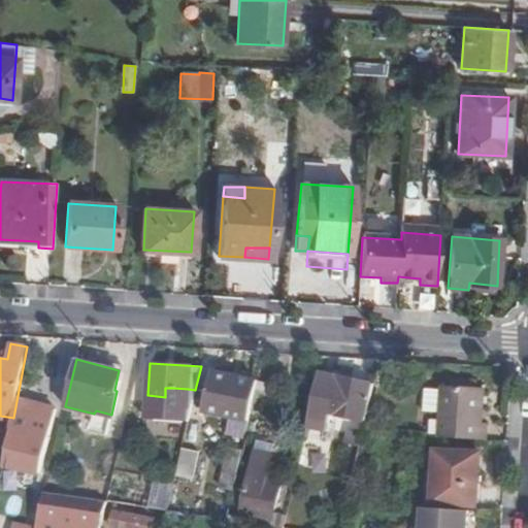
[(253,410),(260,381),(210,368),(201,410),(230,417),(250,421),(253,410)]
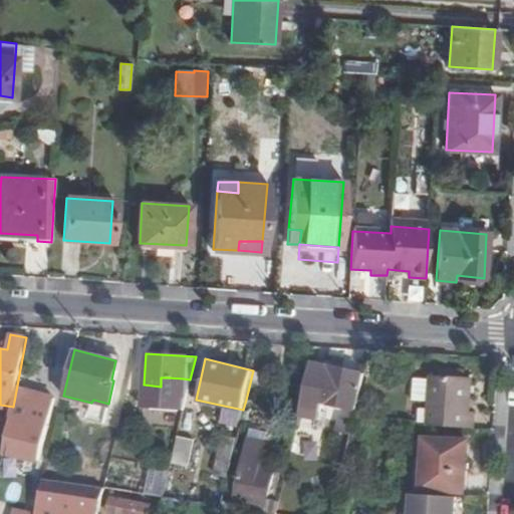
[(354,409),(362,372),(309,362),(299,408),(319,412),(322,402),(354,409)]
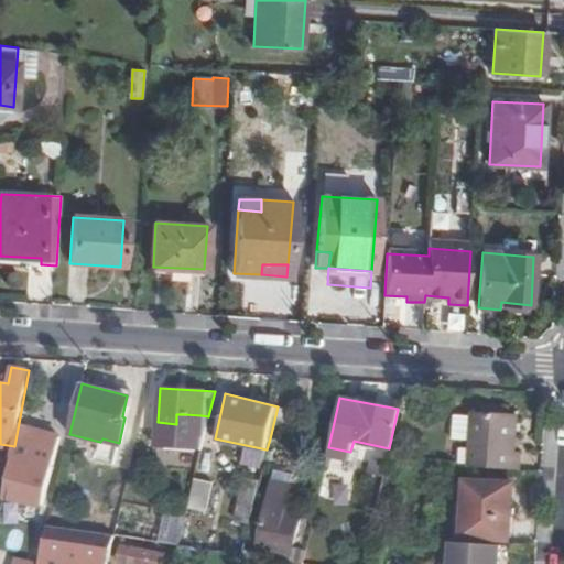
[(293,410),(278,407),(270,438),(285,442),(293,410)]
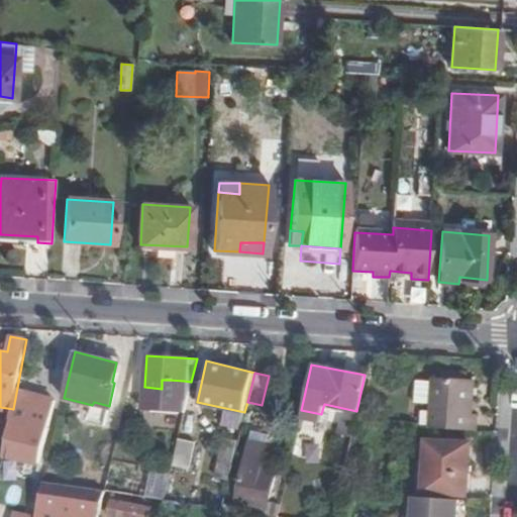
[(428,426),(474,428),(475,412),(470,412),(471,379),(431,377),(432,379),(415,378),(413,405),(429,406),(428,426)]
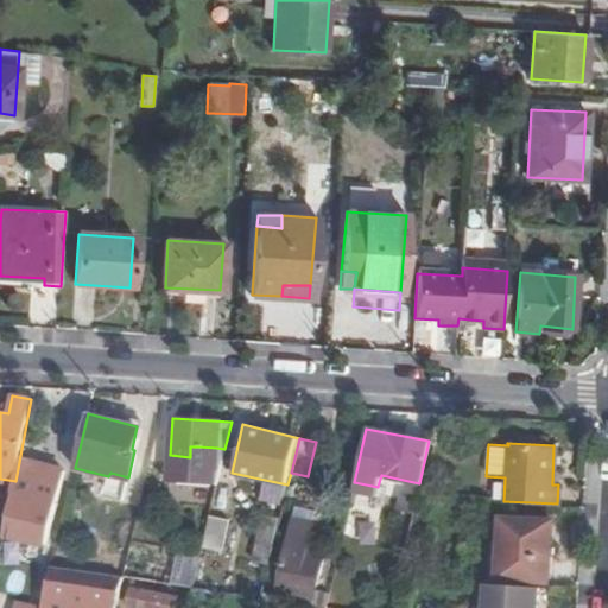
[(216,448),(198,447),(198,470),(216,472),(216,448)]
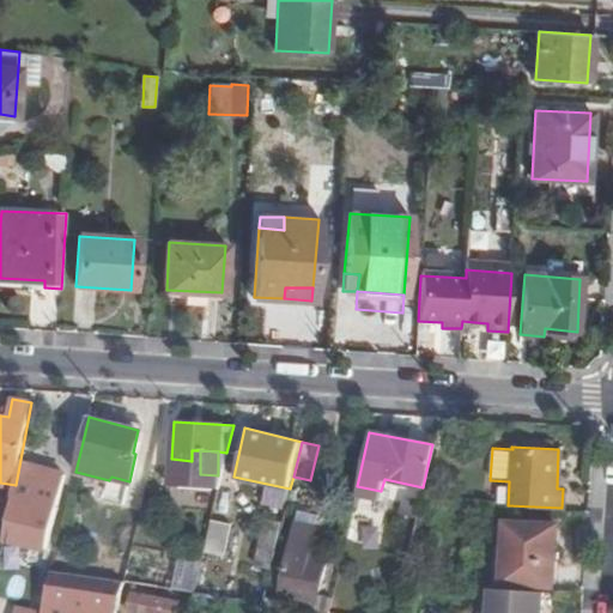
[(64,473),(20,462),(13,498),(55,509),(64,473)]
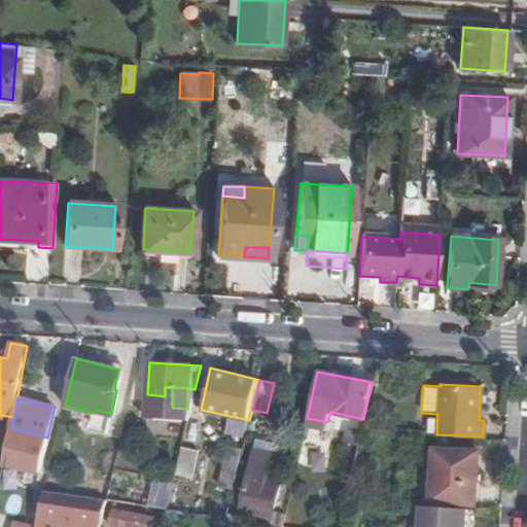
[(249,420),(230,416),(226,433),(245,437),(249,420)]
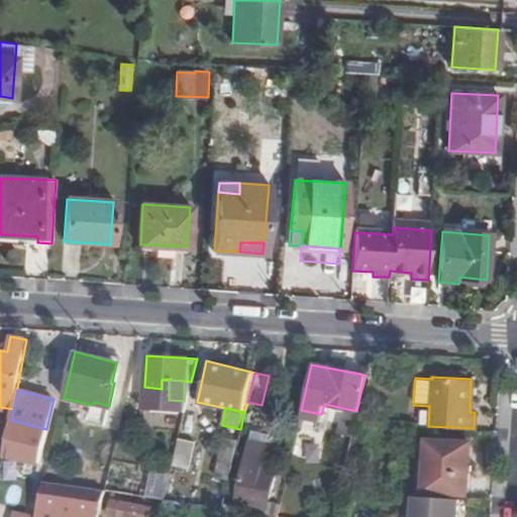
[(338,433),(353,436),(356,420),(341,417),(338,433)]
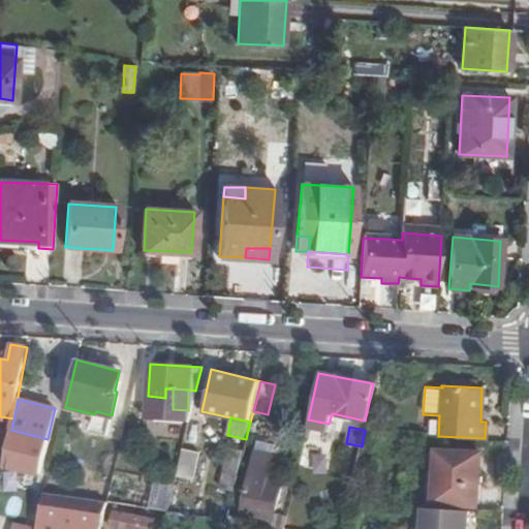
[(11,430),(4,465),(29,470),(26,485),(36,488),(48,439),(11,430)]
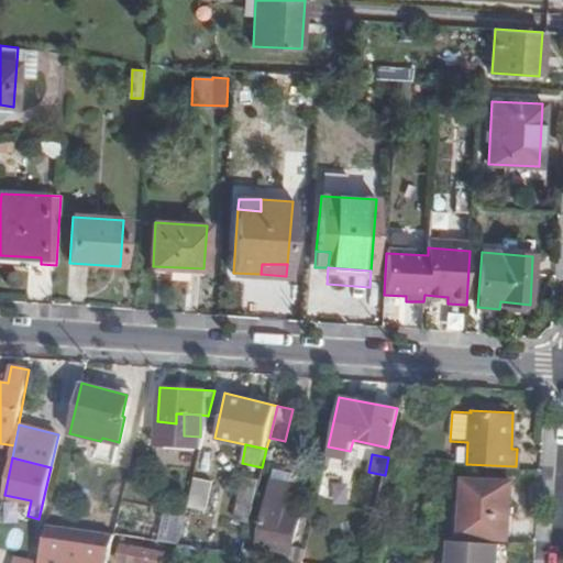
[(233,517),(249,521),(258,479),(242,475),(233,517)]
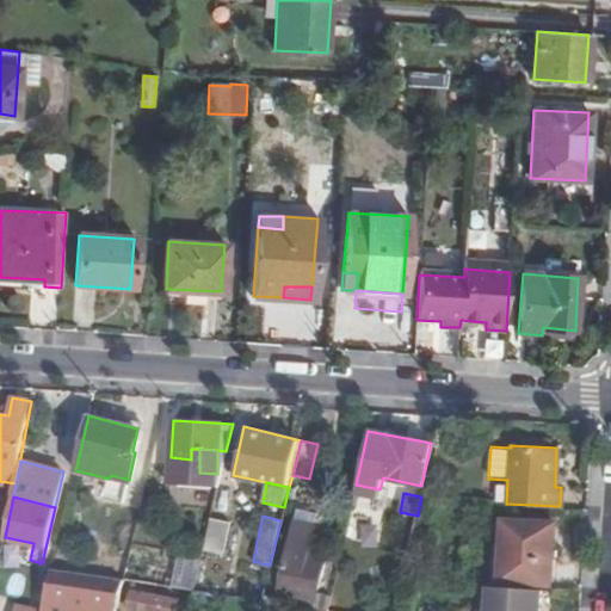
[(551,585),(555,523),(505,519),(501,581),(551,585)]
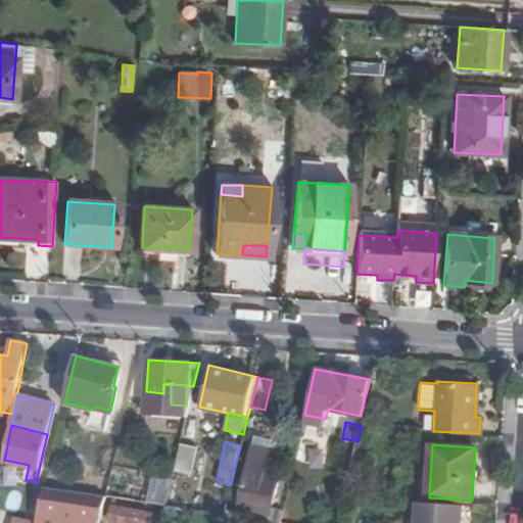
[(177,471),(190,474),(196,448),(183,445),(177,471)]
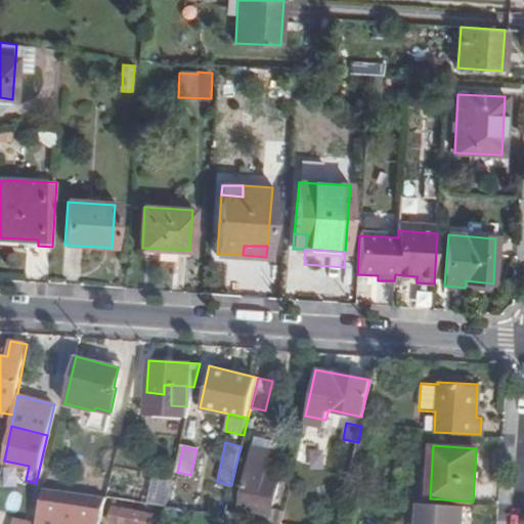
[(254,447),(239,507),(269,513),(278,477),(263,473),(269,450),(254,447)]
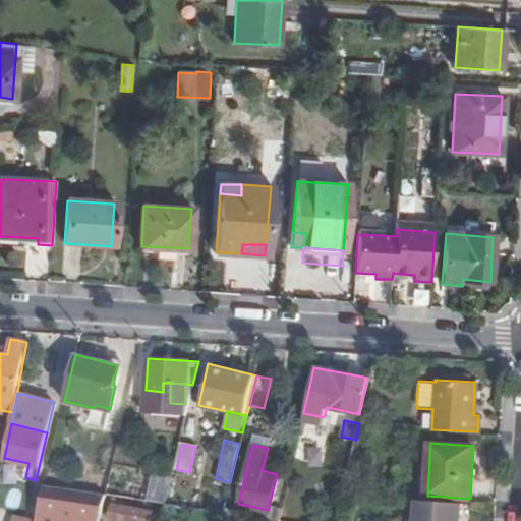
[(139,473),(136,493),(165,498),(168,478),(139,473)]
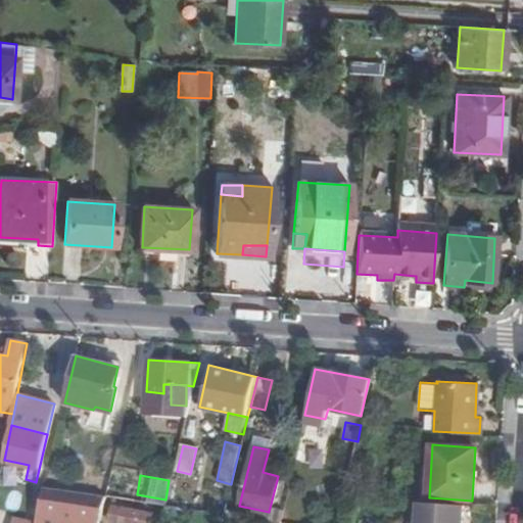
[(99,521),(105,494),(45,485),(43,492),(39,511),(99,521)]
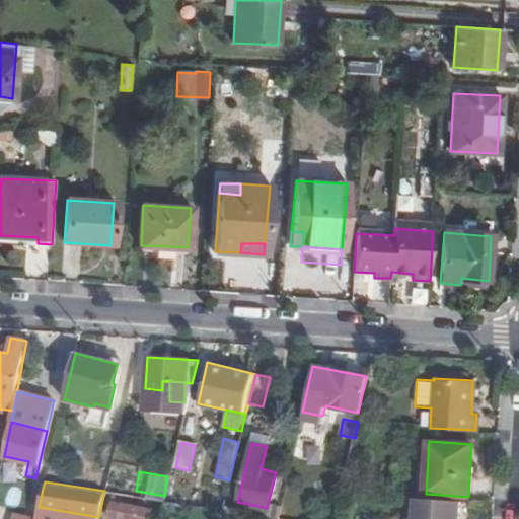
[(0,518),(35,518),(39,507),(43,489),(35,487),(28,518),(19,516),(18,518),(5,518),(0,518)]
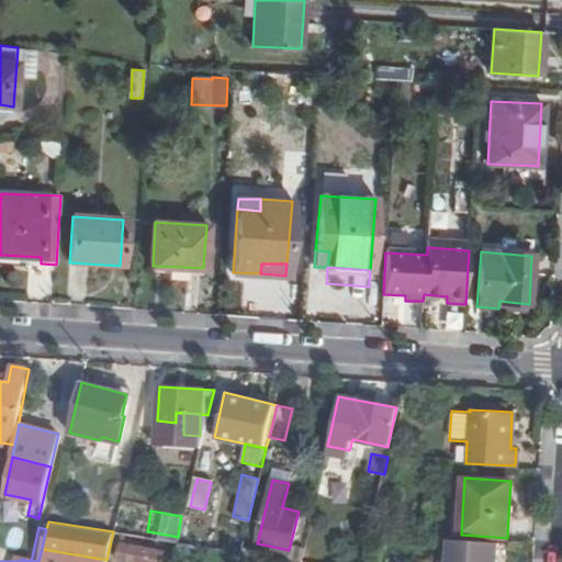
[(147,531),(146,537),(177,542),(178,537),(147,531)]
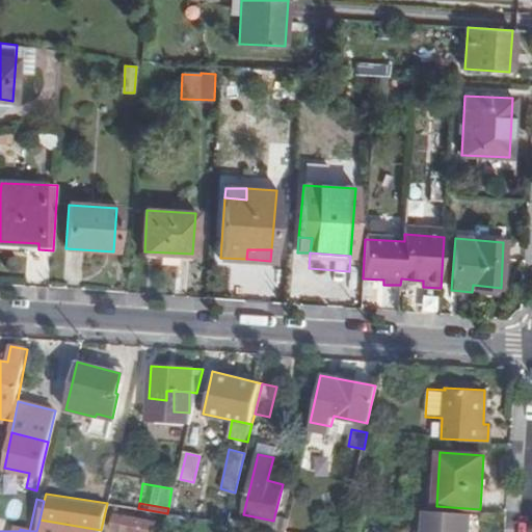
[(470,531),(471,513),(425,510),(424,531),(470,531)]
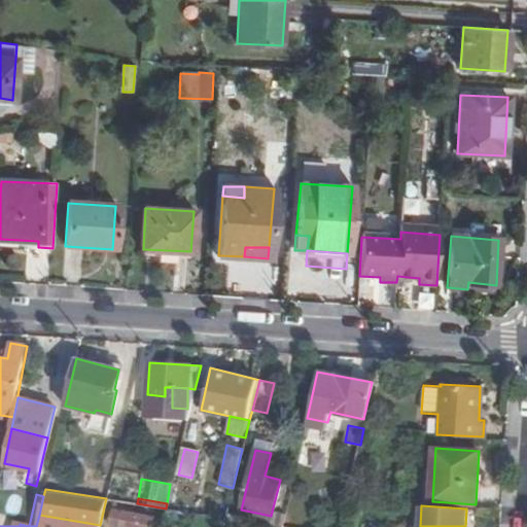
[(113,508),(110,525),(120,526),(151,526),(154,516),(113,508)]
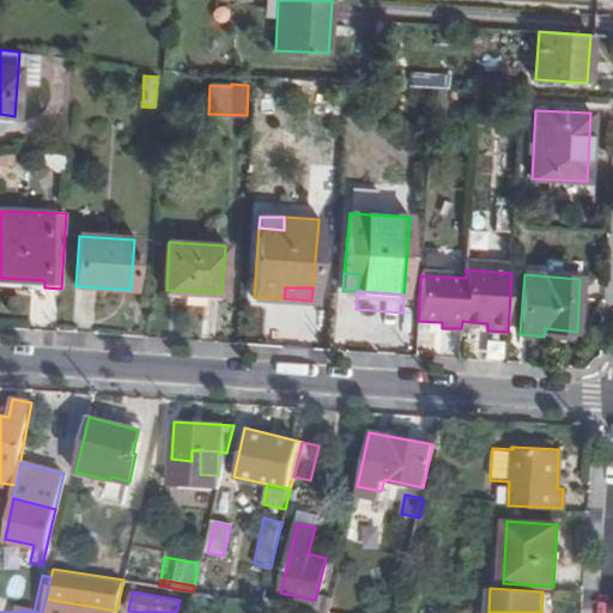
[(260,612),(263,601),(244,599),(241,612),(260,612)]
